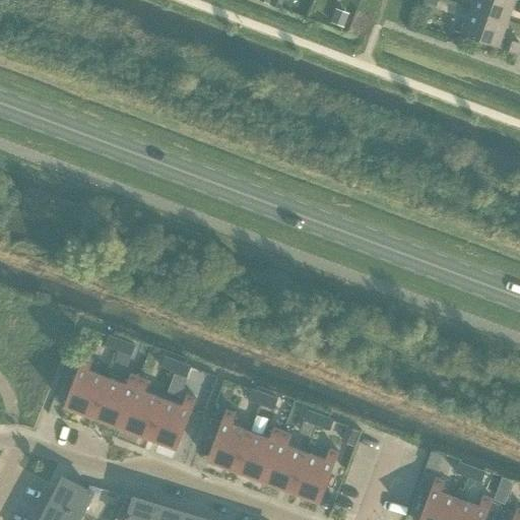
[(471,0),(469,9),(507,22),(512,8),(519,10),(519,0),(471,0)]
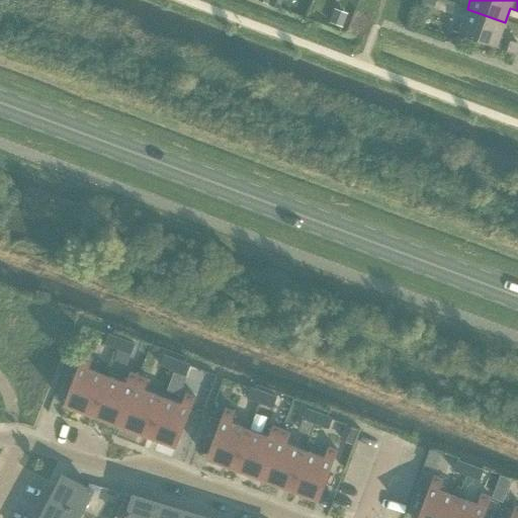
[(348,12),(335,7),(330,21),(343,26),(348,12)]
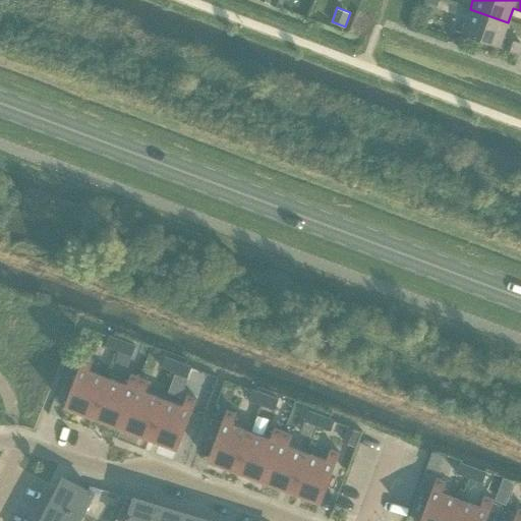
[(508,22),(470,9),(461,33),(517,53),(520,43),(503,37),(508,22)]
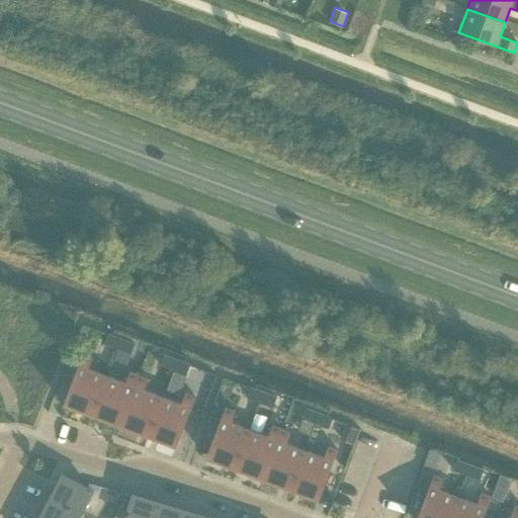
[(121,338),(108,333),(104,344),(117,348),(121,338)]
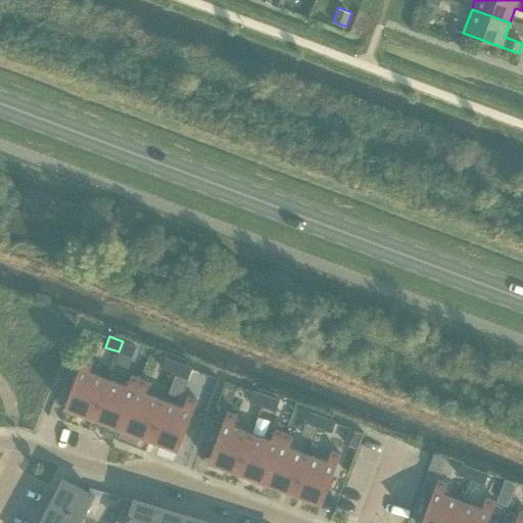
[(136,346),(123,341),(119,351),(132,357),(136,346)]
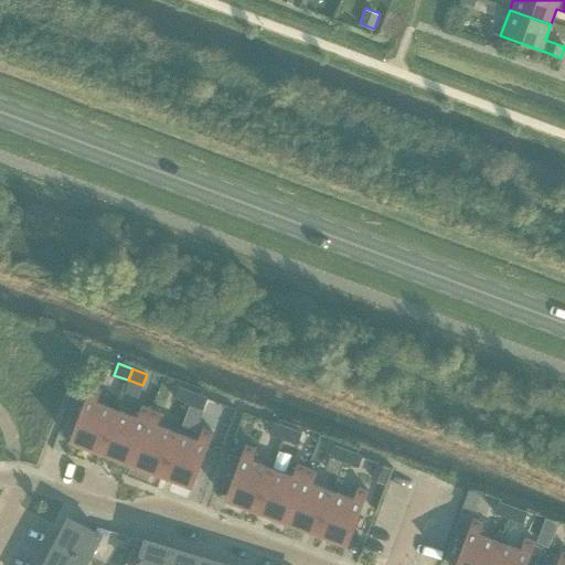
[(100,390),(89,385),(70,440),(100,452),(116,409),(96,402),(100,390)]
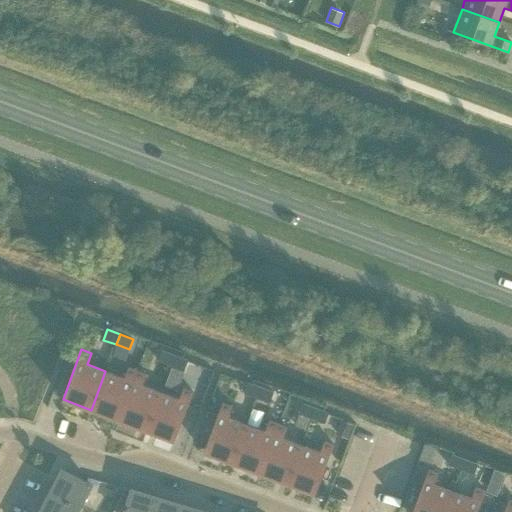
[(175,355),(162,350),(158,360),(171,365),(175,355)]
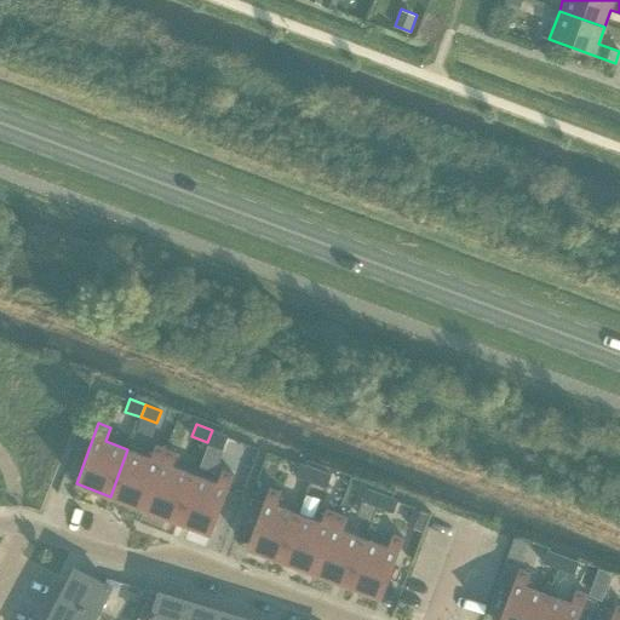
[(228,436),(212,430),(207,442),(223,448),(228,436)]
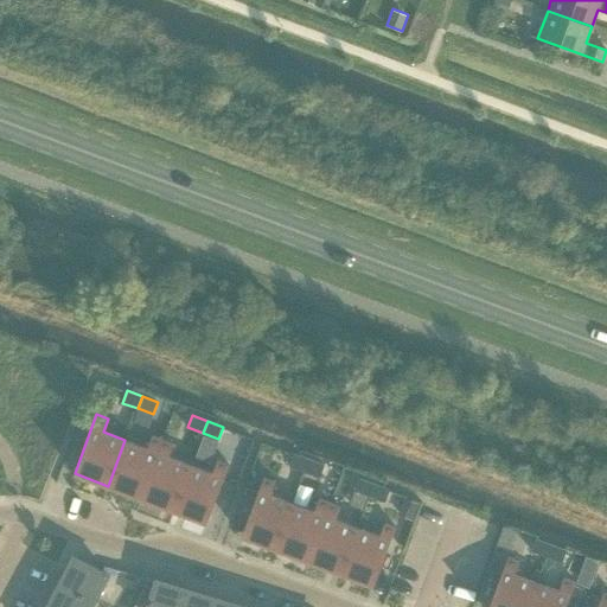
[(147,448),(125,440),(108,486),(140,498),(163,439),(152,435),(147,448)]
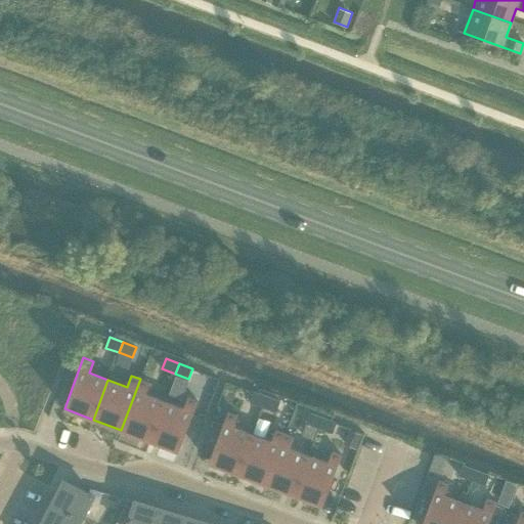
[(149,383),(140,379),(121,430),(149,441),(165,401),(145,394),(149,383)]
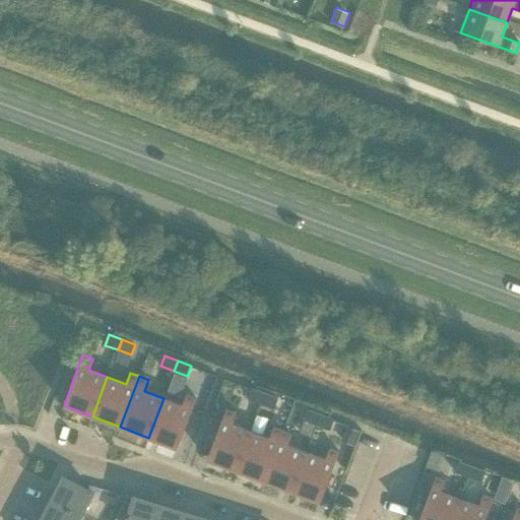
[(265,393),(252,388),(248,398),(261,403),(265,393)]
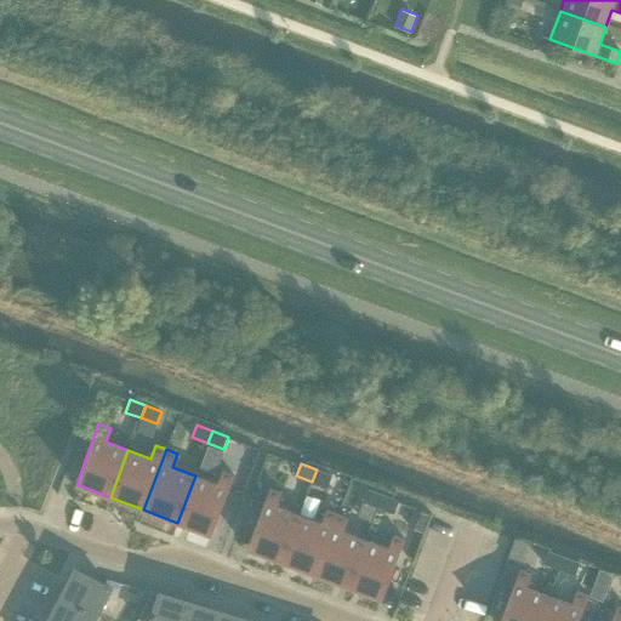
[(332,476),(317,469),(312,482),(328,488),(332,476)]
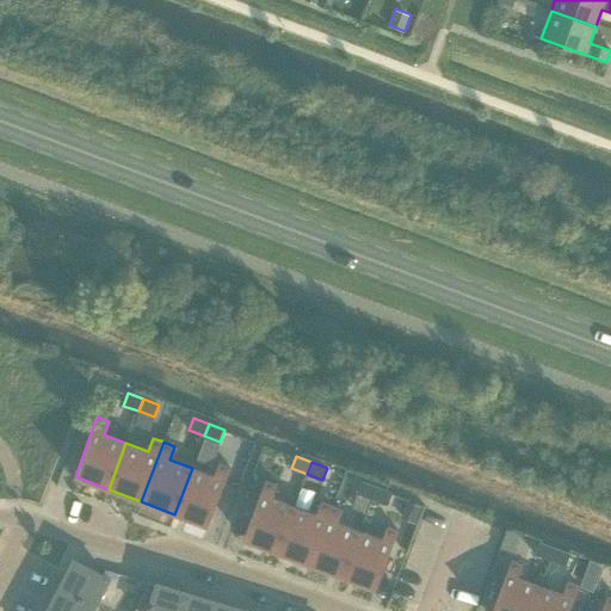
[(214,476),(192,468),(174,514),(208,526),(230,467),(218,463),(214,476)]
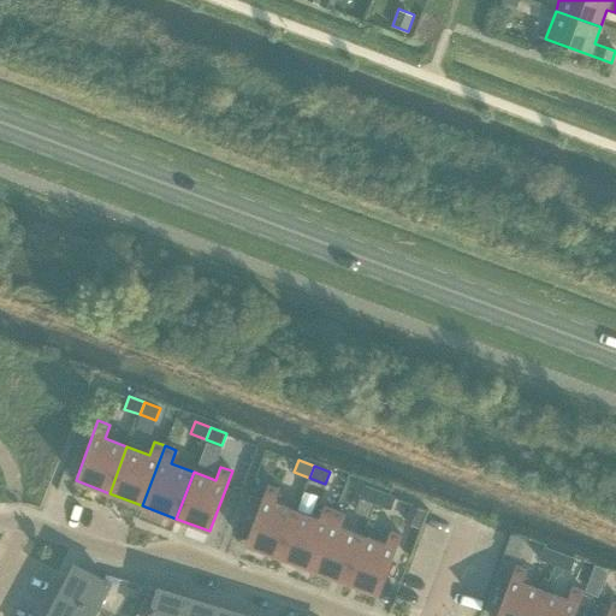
[(279,489),(267,485),(244,544),(279,557),(296,510),(273,502),(279,489)]
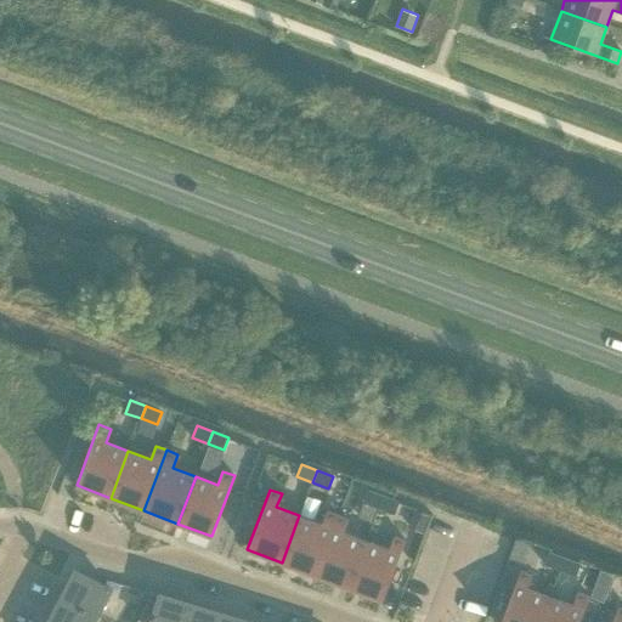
[(384,496),(368,490),(363,502),(379,508),(384,496)]
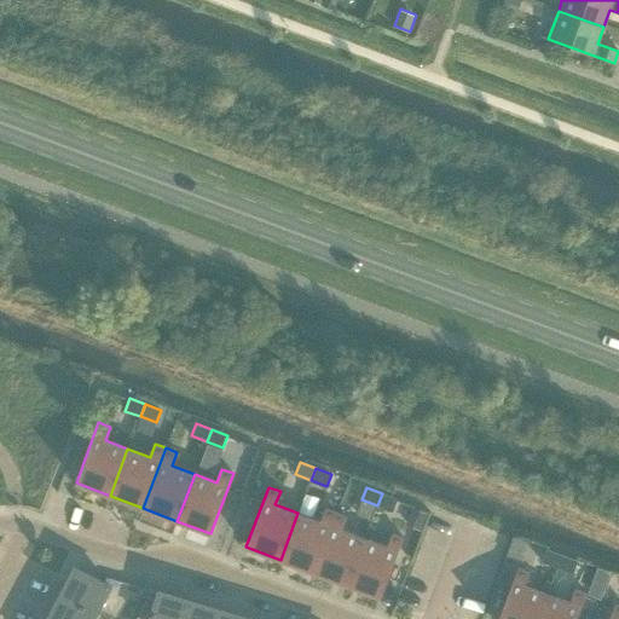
[(398,499),(382,493),(377,505),(393,512),(398,499)]
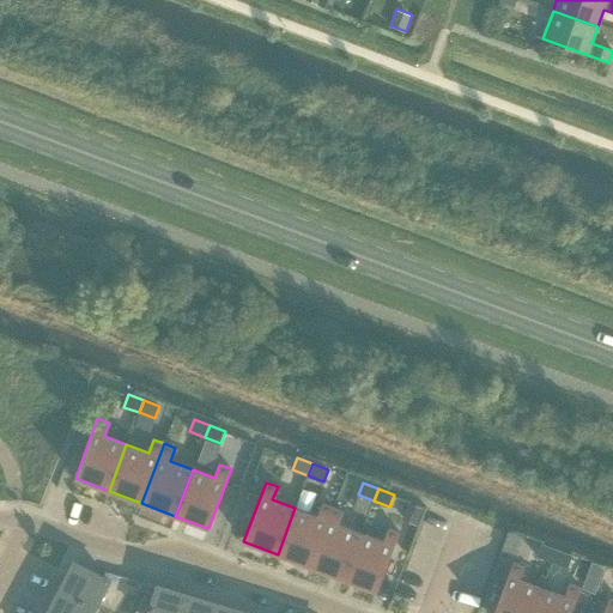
[(317,516),(295,508),(278,554),(310,566),(333,507),(322,503),(317,516)]
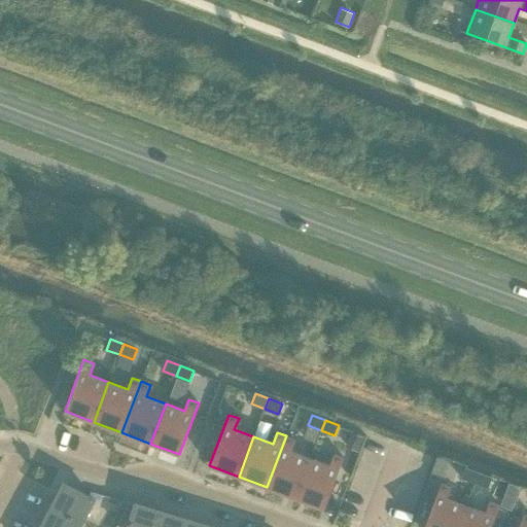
[(295,440),(286,435),(267,487),(295,498),(310,458),(291,451),(295,440)]
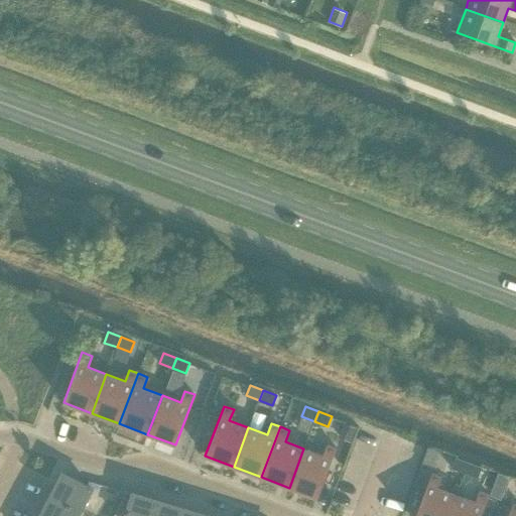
[(323,456),(303,448),(289,488),(317,498),(337,447),(327,444),(323,456)]
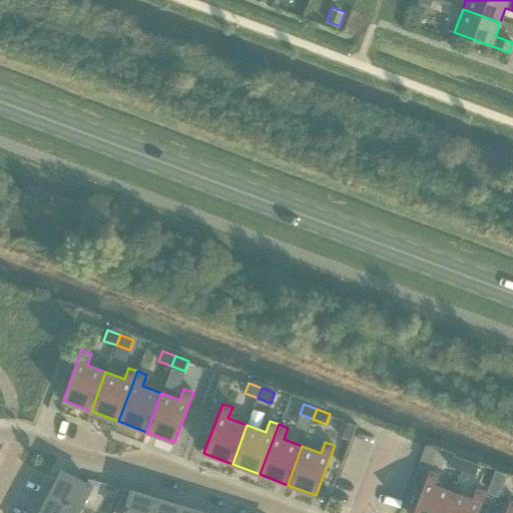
[(466,460),(453,455),(449,465),(462,470),(466,460)]
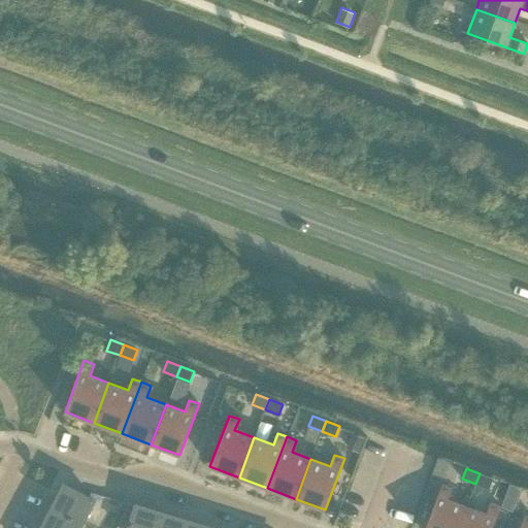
[(493,479),(480,473),(475,484),(489,489),(493,479)]
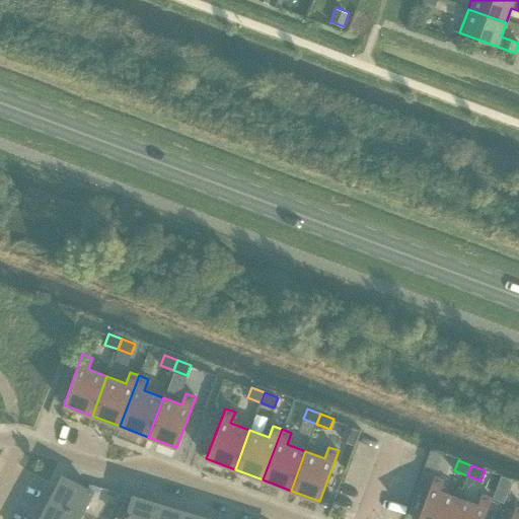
[(444,479),(435,475),(418,518),(450,518),(459,498),(440,491),(444,479)]
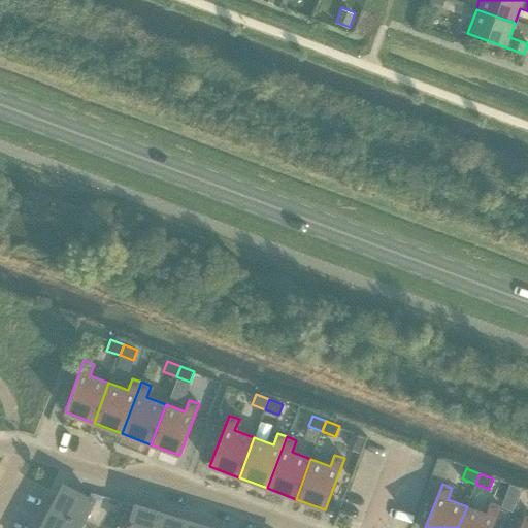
[(53,508),(83,524),(95,499),(65,485),(53,508)]
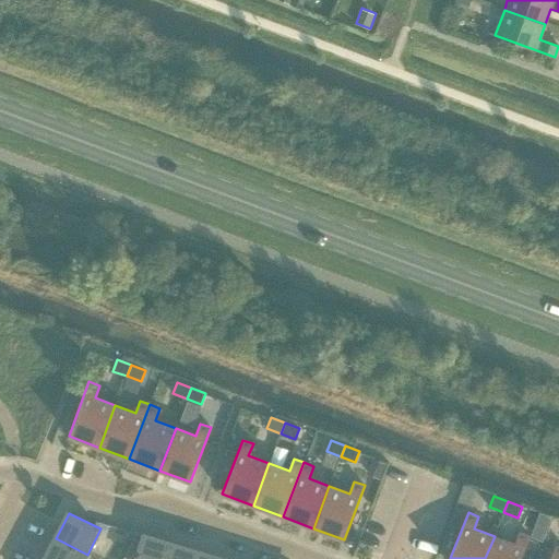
[(515,544),(495,536),(485,558),(521,558),(530,535),(520,532),(515,544)]
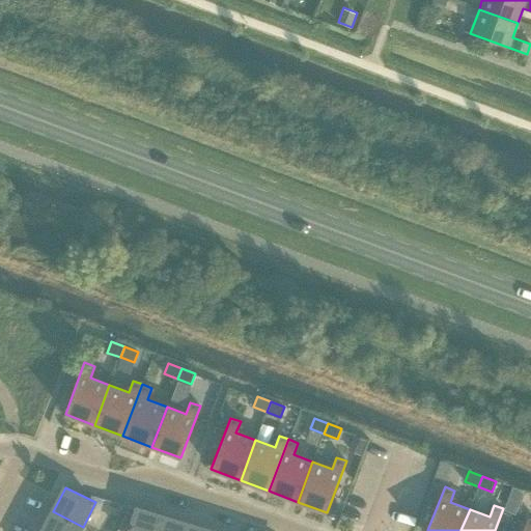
[(158,530),(162,516),(136,508),(129,530),(158,530)]
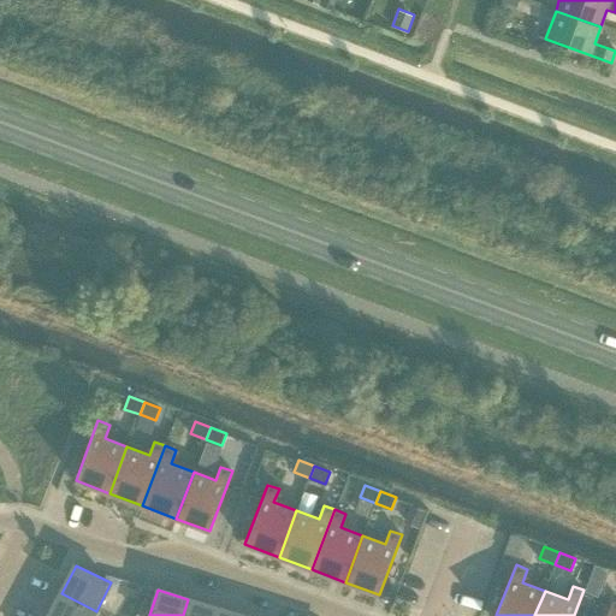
[(93,615),(96,611),(61,593),(49,615),(93,615)]
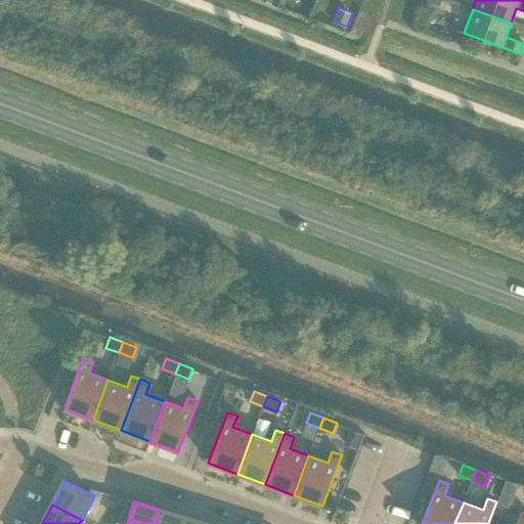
[(182,523),(185,517),(160,510),(156,523),(182,523)]
